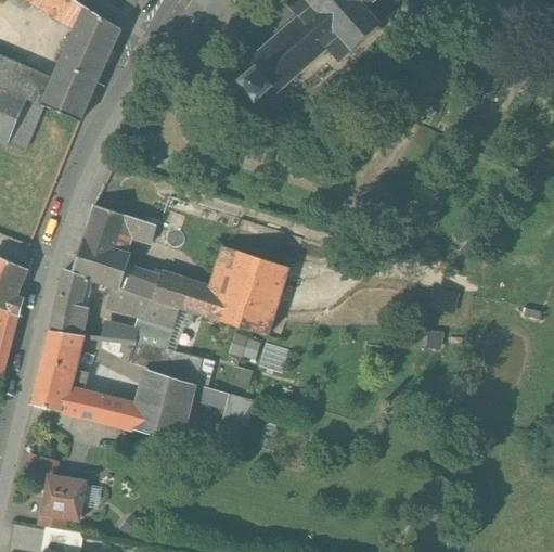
[(11,0),(25,9),(29,2),(27,2),(28,0),(11,0)]
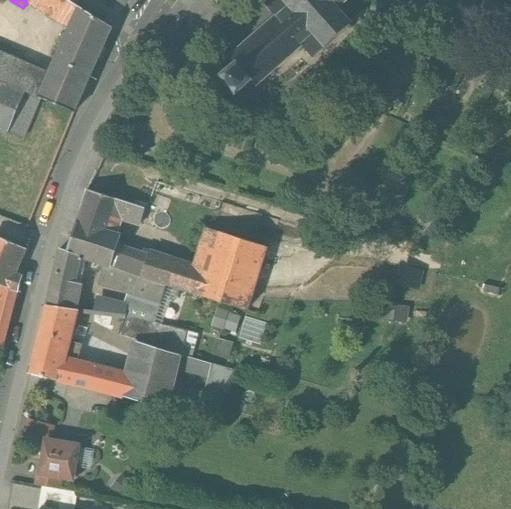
[(110,26),(69,0),(26,0),(25,2),(27,2),(68,28),(47,76),(81,91),(110,26)]
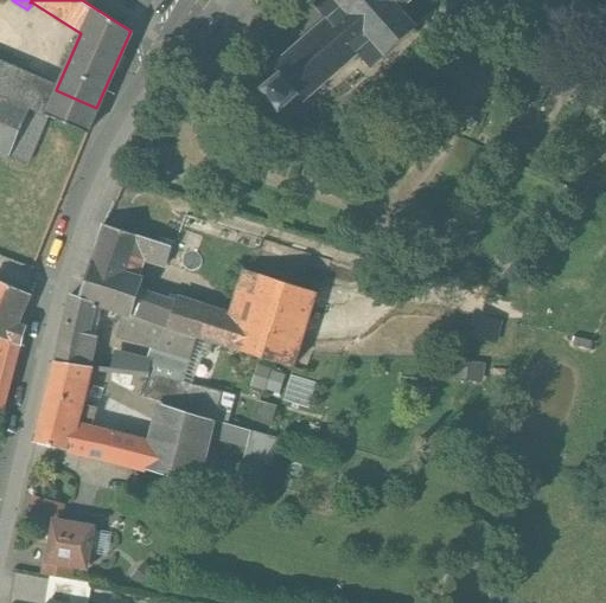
[(314,0),(313,1),(327,18),(272,66),(278,74),(260,90),(278,111),(297,95),(301,101),(357,51),(370,65),(384,53),(409,31),(413,32),(415,31),(416,30),(418,27),(418,24),(429,13),(418,0),(314,0)]
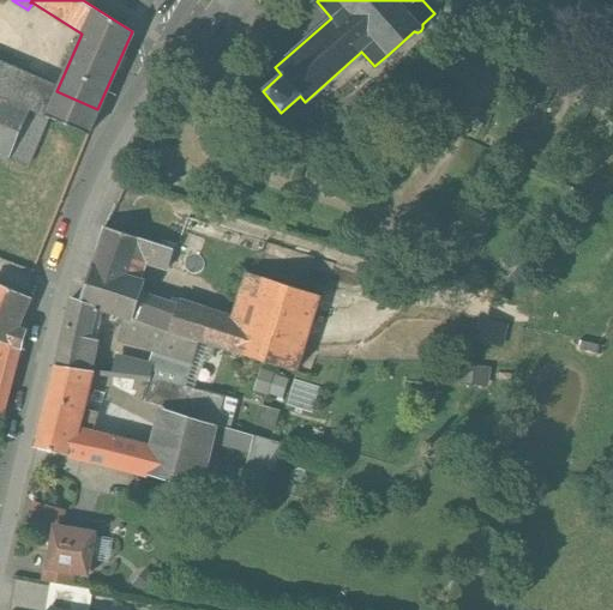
[(56,91),(0,65),(0,153),(8,158),(28,109),(71,130),(66,140),(77,145),(82,134),(86,136),(97,109),(56,91)]
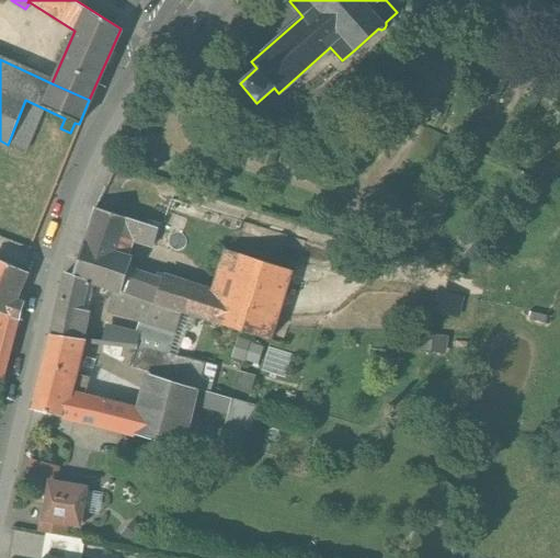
[(129,191),(105,183),(95,205),(122,214),(129,191)]
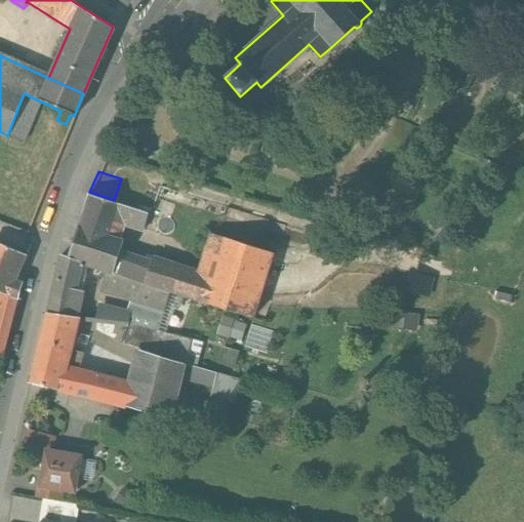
[(114,200),(89,192),(83,210),(114,221),(147,228),(185,240),(190,225),(114,200)]
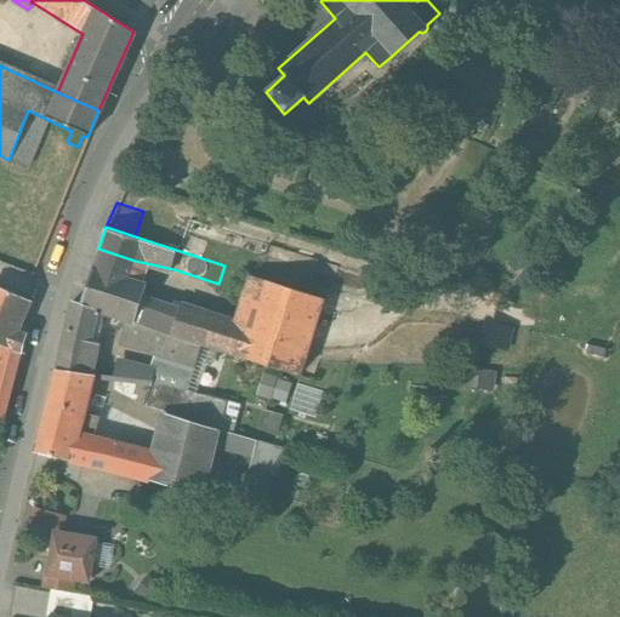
[(135,261),(98,249),(81,302),(81,303),(97,308),(96,309),(125,319),(135,323),(144,291),(147,284),(129,278),(135,261)]
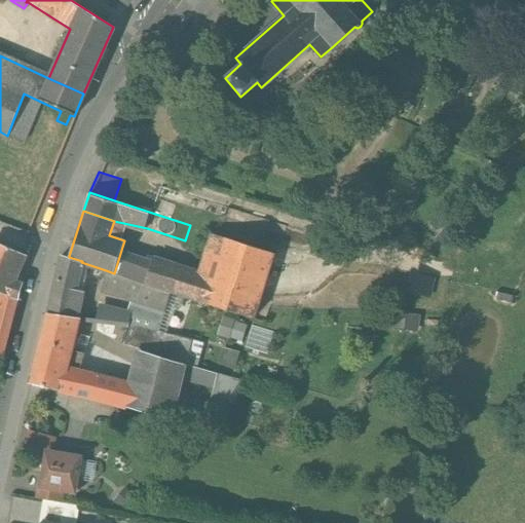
[(275,253),(213,232),(204,256),(218,260),(213,276),(122,247),(114,273),(141,282),(178,294),(254,318),(275,253)]
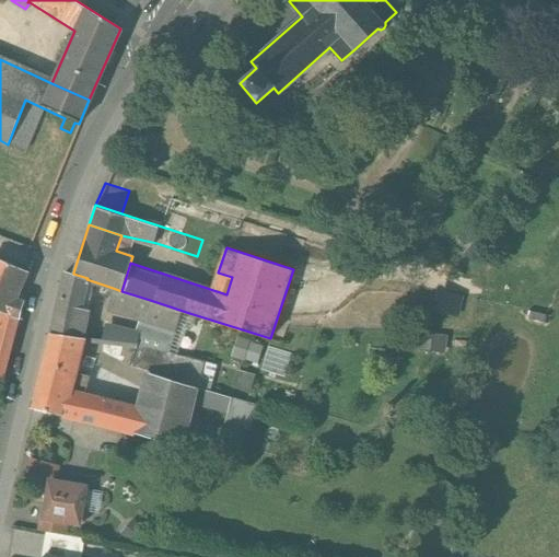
[(26,270),(0,257),(0,310),(18,317),(22,301),(21,300),(20,298),(26,270)]
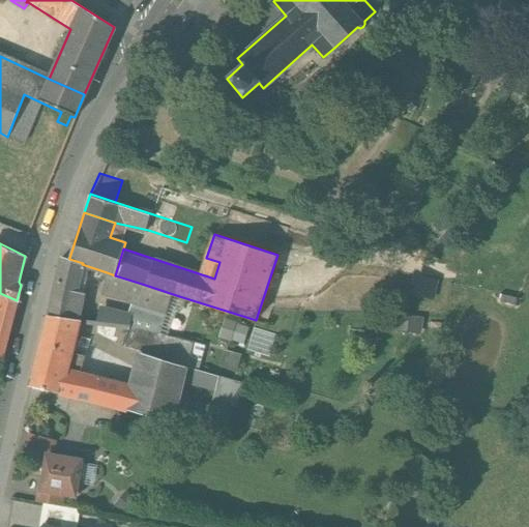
[(69,258),(61,257),(48,315),(69,318),(70,317),(82,264),(83,263),(69,259),(69,258)]
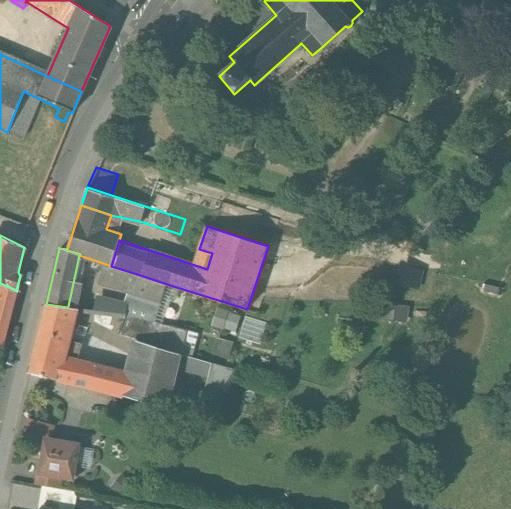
[(111,266),(103,263),(98,276),(105,281),(132,290),(137,274),(111,266)]
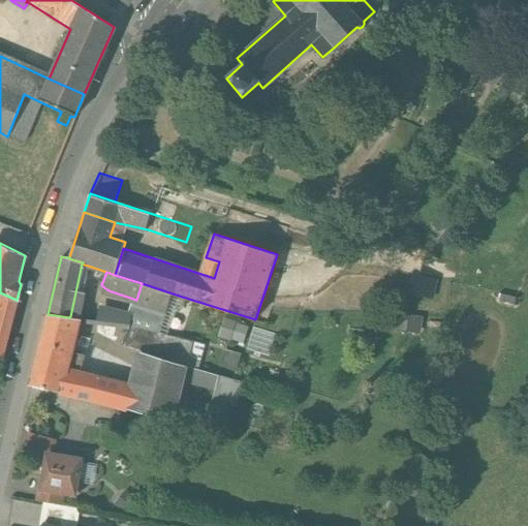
[(123,312),(103,308),(102,320),(122,322),(123,312)]
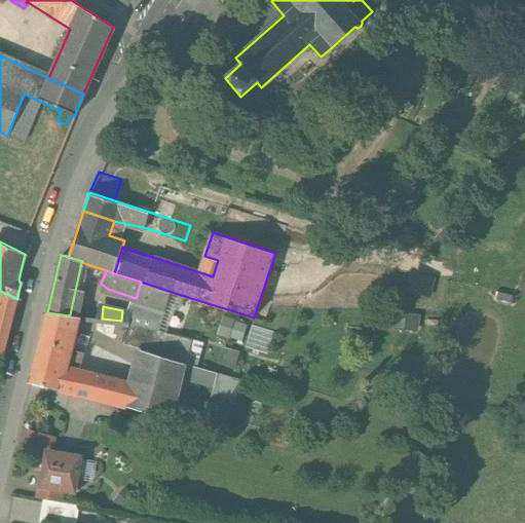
[(0,310),(0,358),(12,310),(1,307),(0,310)]
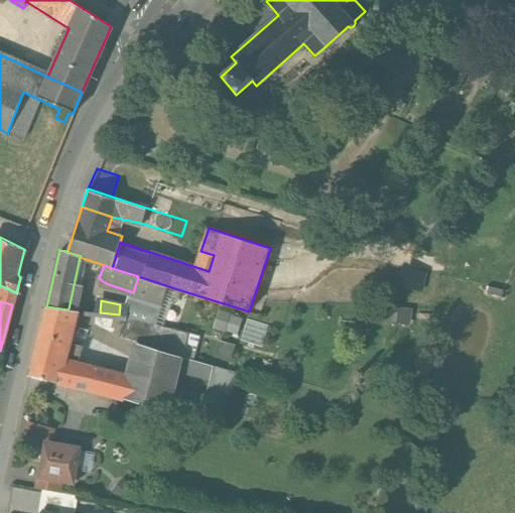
[(68,309),(46,306),(29,375),(57,382),(62,361),(78,365),(82,347),(67,343),(71,328),(69,328),(73,309),(69,308),(68,309)]
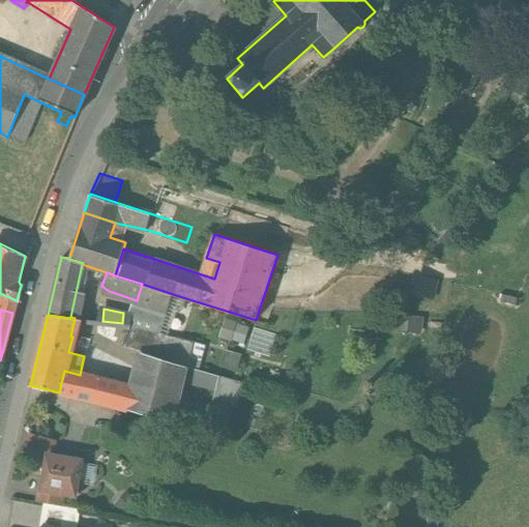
[(248,337),(250,320),(223,319),(223,335),(248,337)]
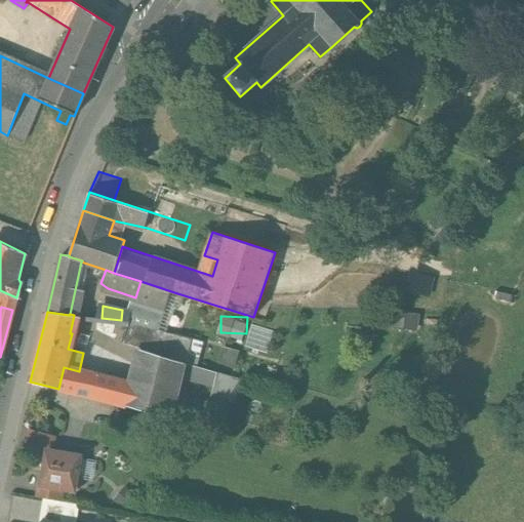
[(145,326),(127,321),(120,343),(140,348),(145,326)]
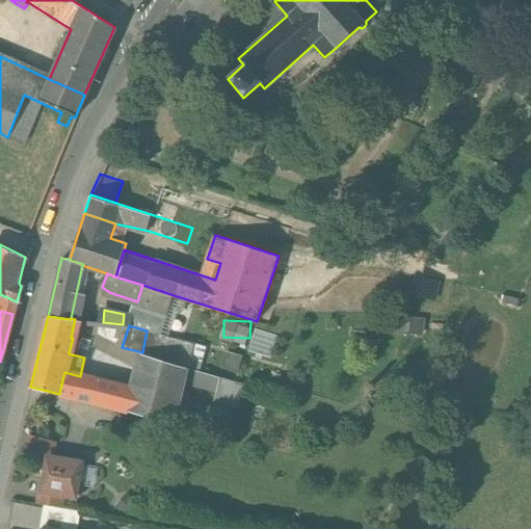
[(193,343),(147,331),(142,352),(142,353),(186,367),(193,343)]
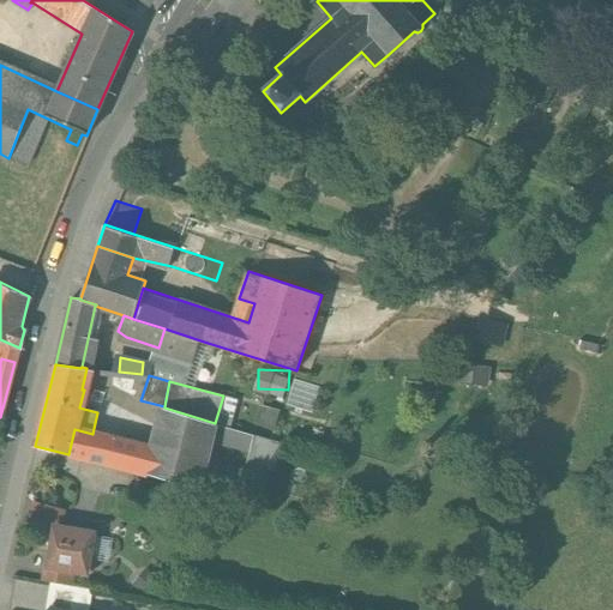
[(257,423),(280,424),(280,403),(258,402),(257,423)]
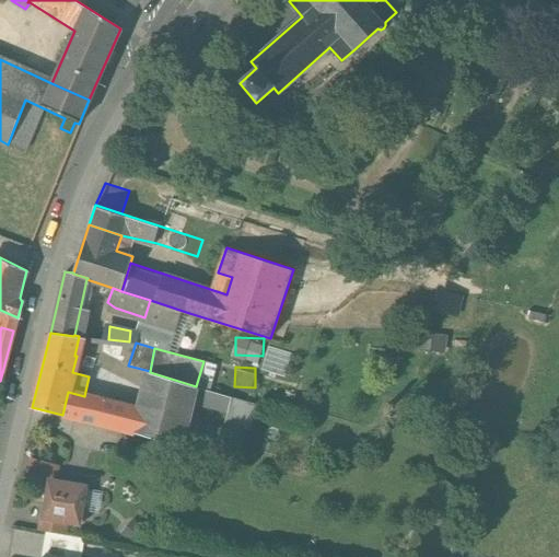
[(196,386),(150,372),(140,410),(84,396),(68,392),(62,415),(134,432),(217,456),(232,397),(196,386)]
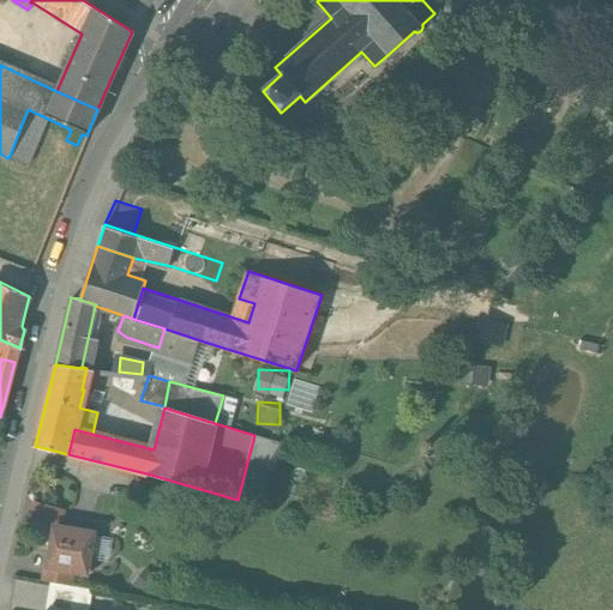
[(64,508),(34,500),(28,525),(54,529),(55,527),(60,529),(64,508)]
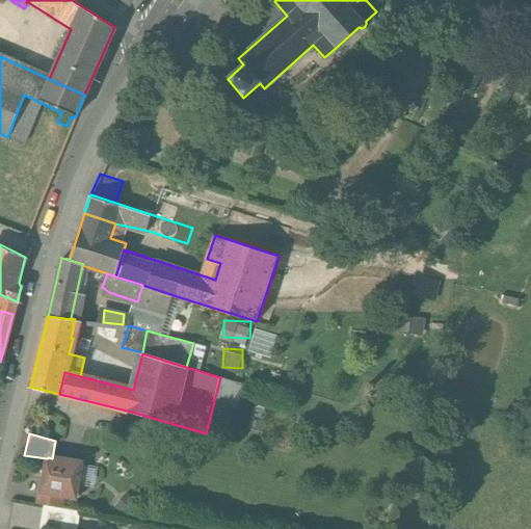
[(52,458),(48,457),(47,458),(42,492),(42,493),(62,497),(74,498),(80,495),(81,486),(77,481),(80,463),(52,458)]
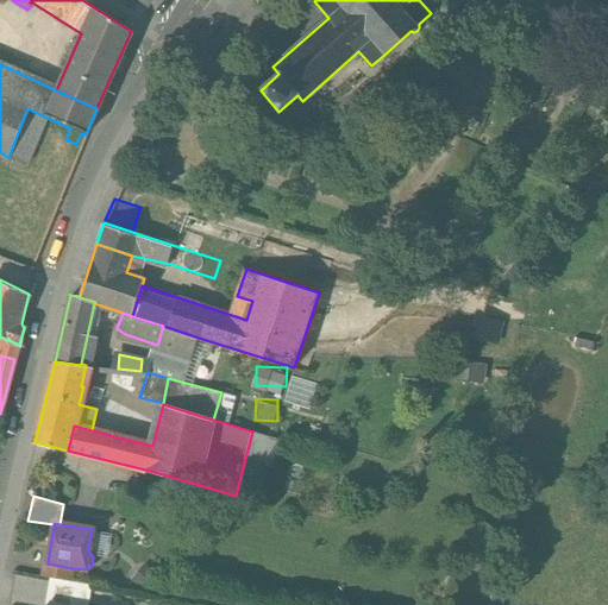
[(71,568),(48,563),(48,562),(44,561),(42,575),(70,580),(71,568)]
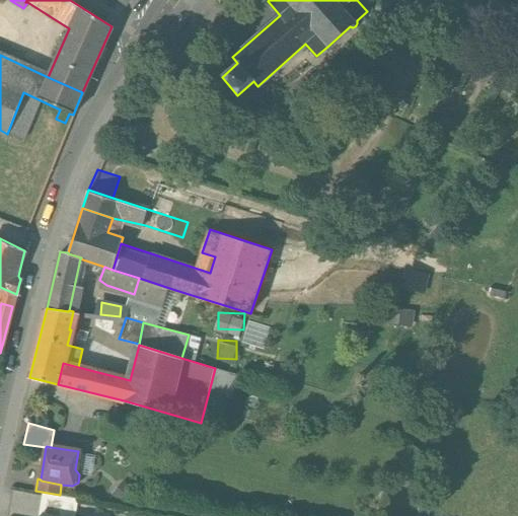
[(75,515),(78,499),(42,493),(38,515),(75,515)]
